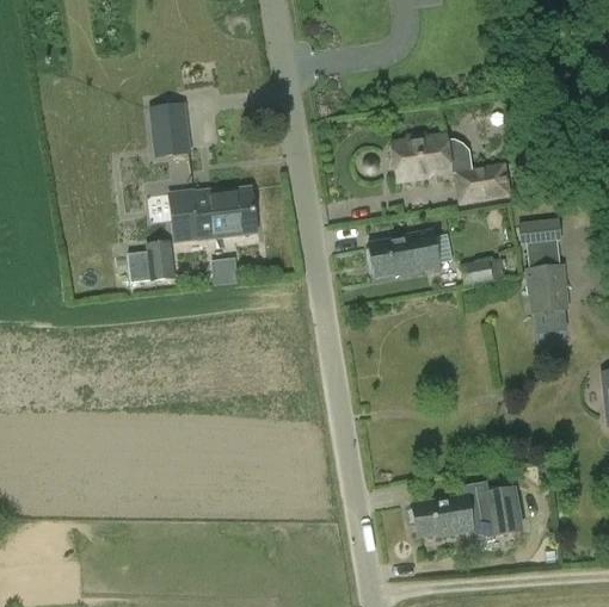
[(184,105),(151,109),(154,140),(171,137),(174,158),(191,155),(184,105)]
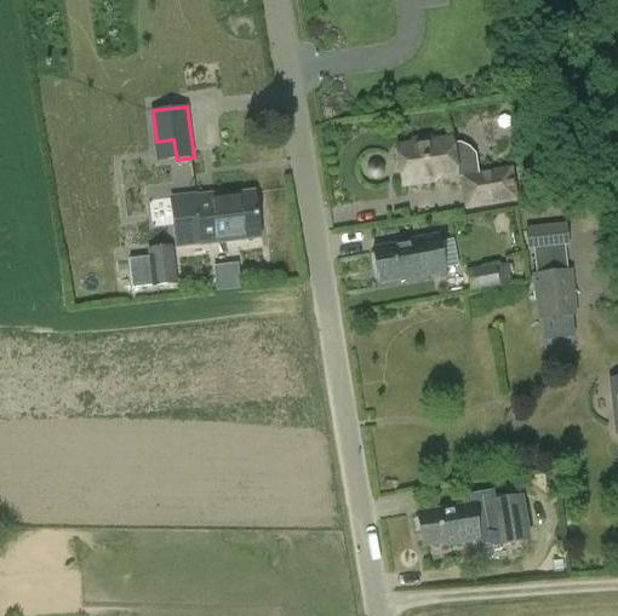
[(462,140),(453,140),(453,139),(433,142),(433,137),(413,139),(415,144),(399,147),(404,183),(458,176),(458,177),(461,177),(465,208),(520,200),(515,163),(480,168),(478,151),(469,144),(462,140)]
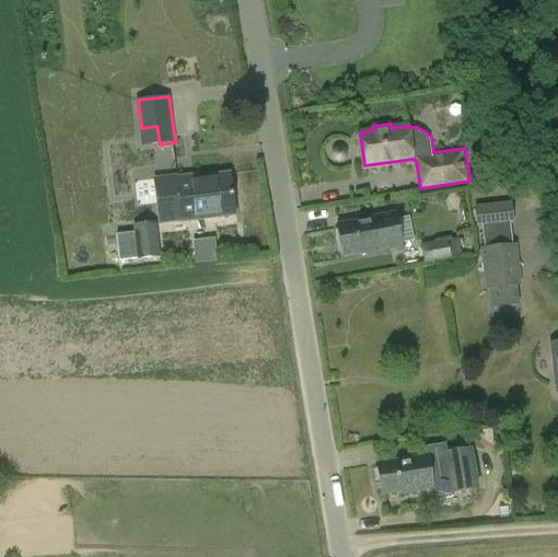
[(230,172),(178,180),(177,175),(155,178),(161,222),(235,212),(230,172)]
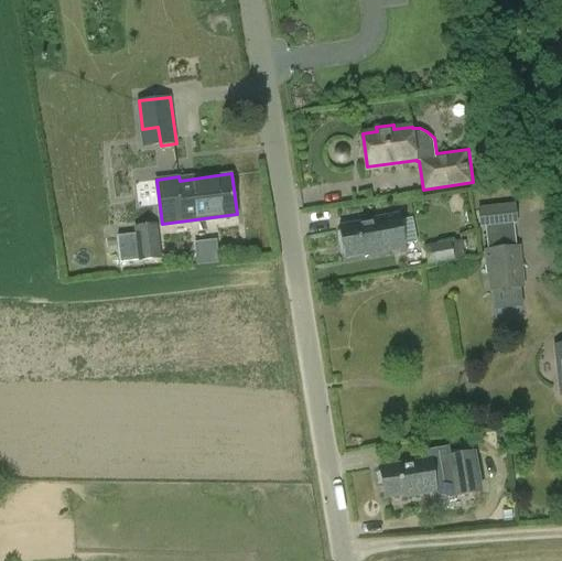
[(483,224),(486,224),(489,247),(484,248),(489,290),(527,286),(522,243),(518,243),(515,220),(518,220),(515,202),(481,206),(483,224)]
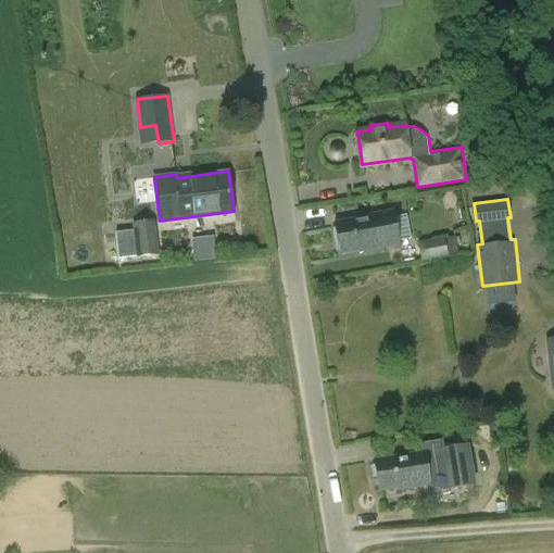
[(336,224),(340,252),(357,249),(357,252),(401,244),(395,212),(372,216),(372,218),(336,224)]
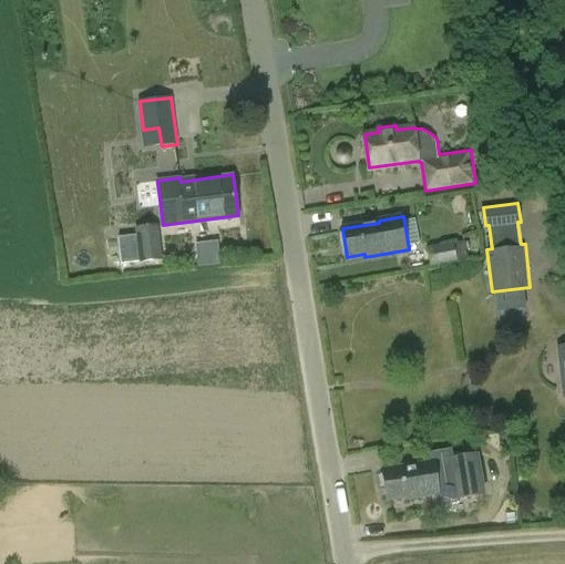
[(163,257),(160,223),(135,225),(136,233),(119,235),(122,263),(163,257)]
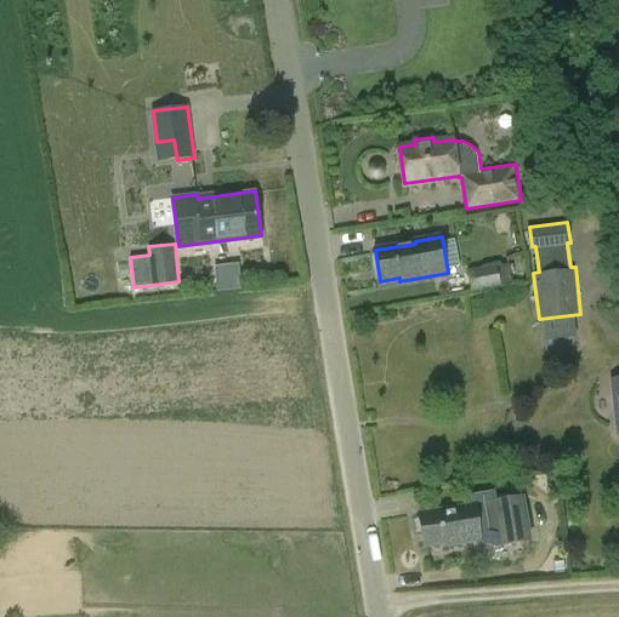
[(469,268),(472,290),(501,285),(501,283),(512,281),(510,266),(498,268),(497,263),(469,268)]
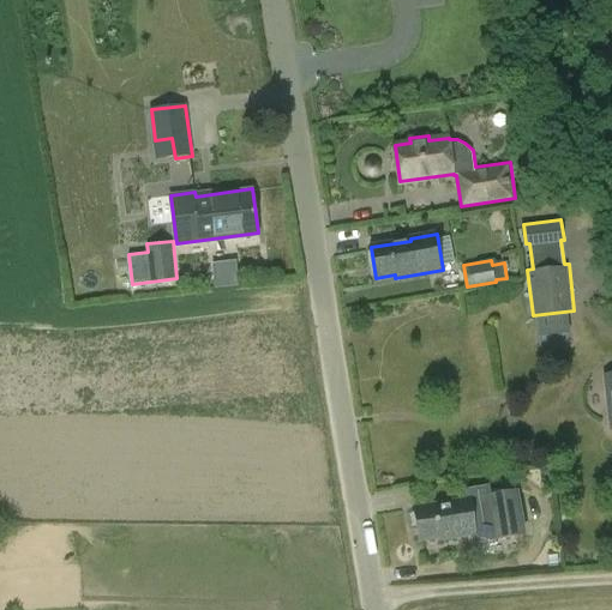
[(475,533),(497,538),(525,533),(517,490),(491,495),(489,485),(467,489),(469,499),(415,508),(421,541),(439,537),(439,539),(475,533)]
